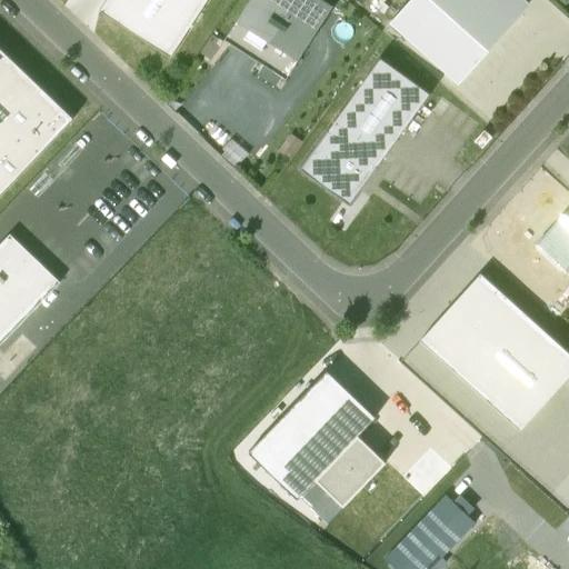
[(207,0),(106,0),(100,9),(171,56),(207,0)]
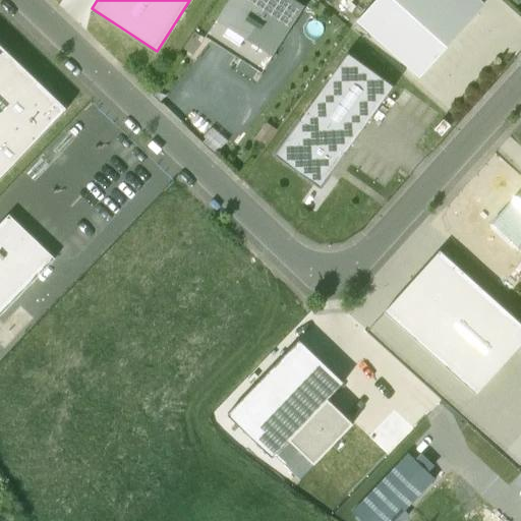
[(305,5),(297,0),(228,0),(206,36),(263,71),(305,5)]
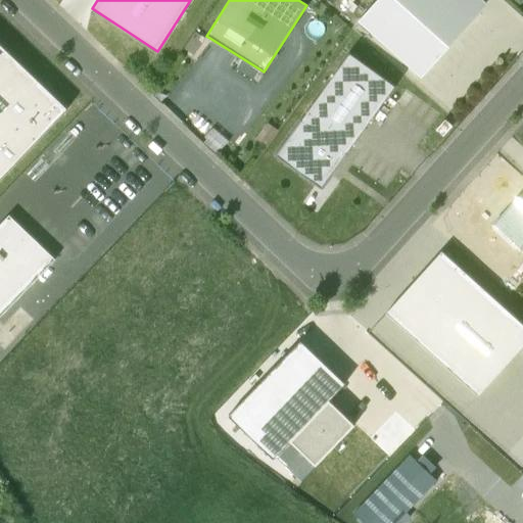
[(488,3),(484,0),(377,0),(360,19),(423,77),(488,3)]
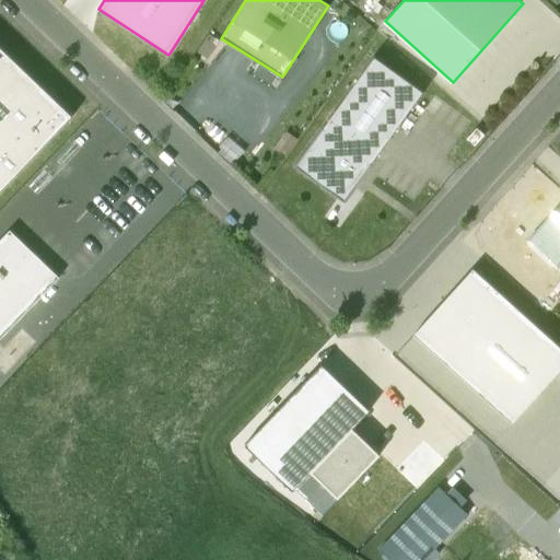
[(0,191),(73,115),(0,45),(0,191)]
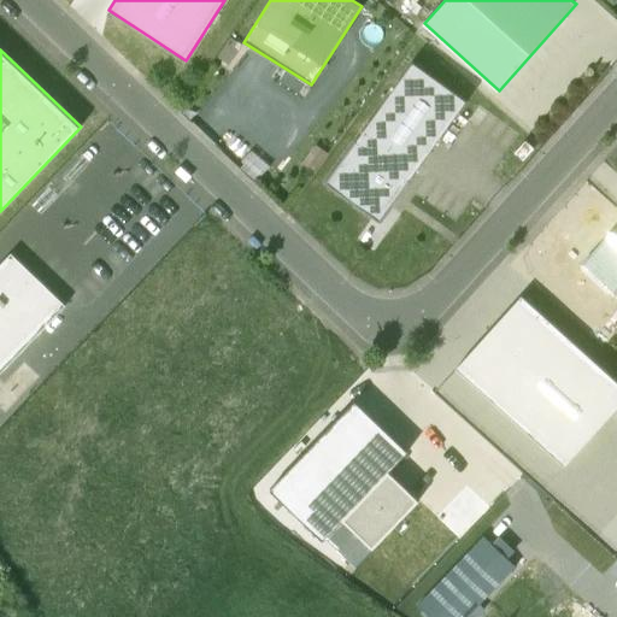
[(415,63),(356,141),(409,181),(468,103),(415,63)]
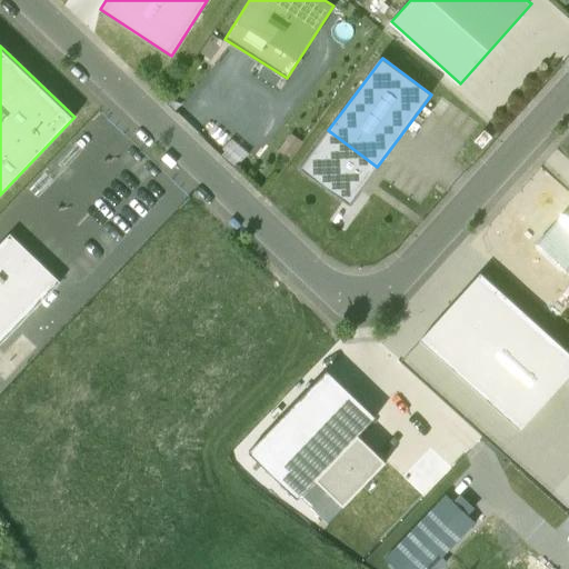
[(328,130),(300,167),(350,203),(377,167),(328,130)]
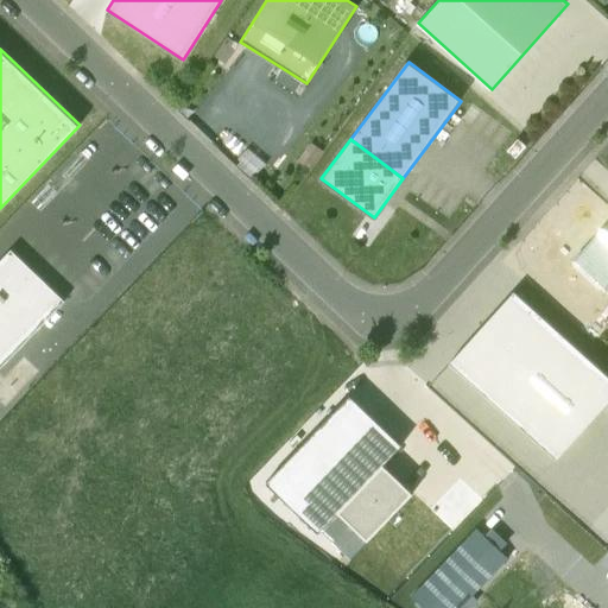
[(607,286),(607,238),(600,230),(571,261),(605,291),(607,286)]
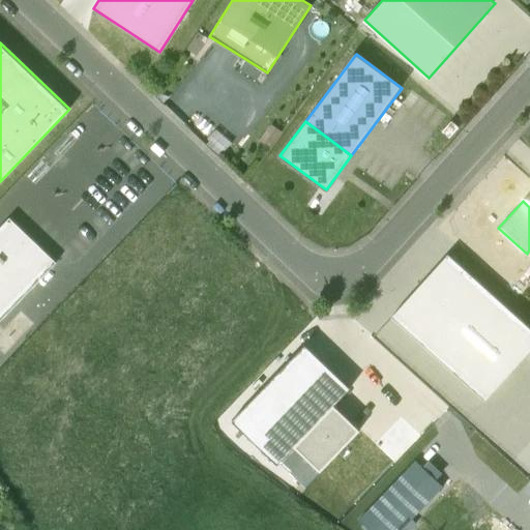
[(9,217),(0,227),(0,320),(56,262),(9,217)]
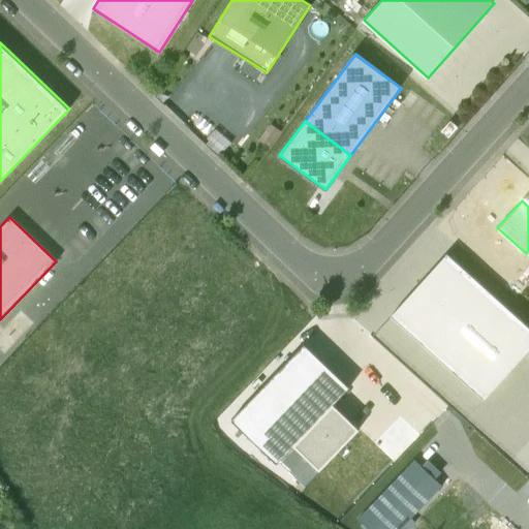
[(485,399),(528,349),(528,327),(446,254),(391,316),(485,399)]
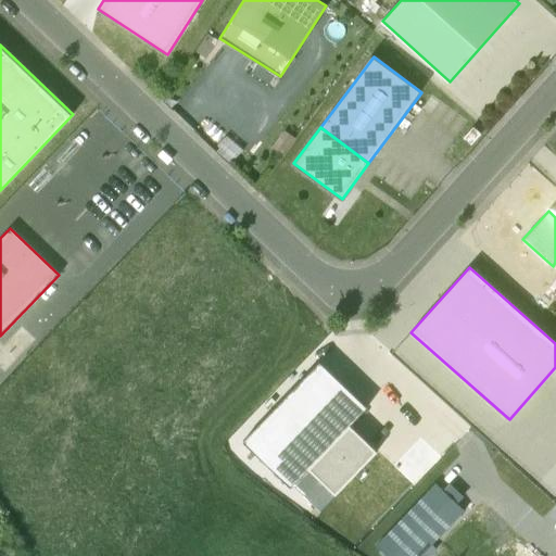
[(367,407),(320,362),(243,441),(291,487),(292,485),(350,426),(367,407)]
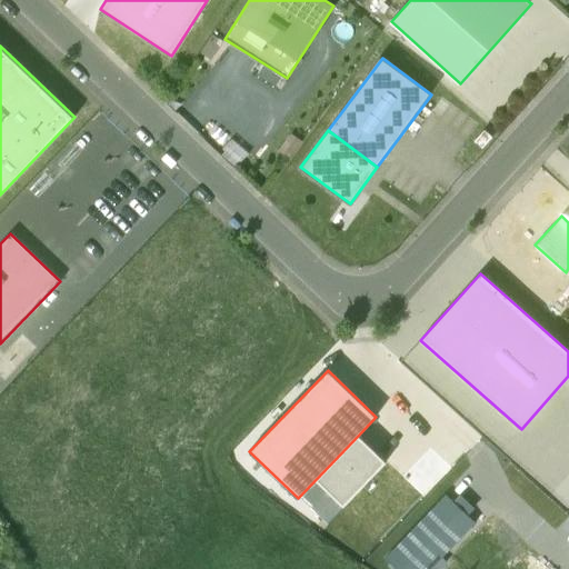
[(386,461),(358,436),(299,497),(327,522),(386,461)]
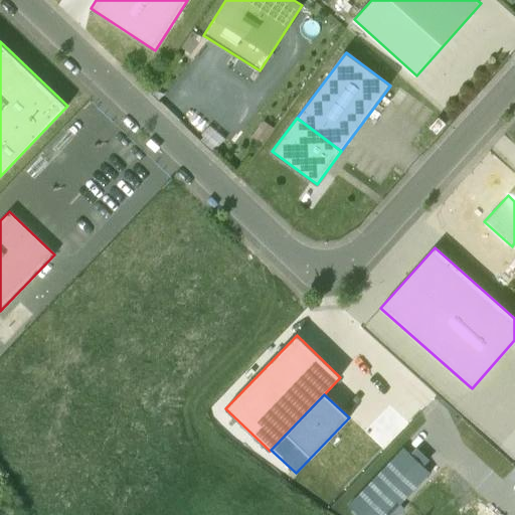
[(389,514),(431,473),(403,448),(348,505),(358,514),(389,514)]
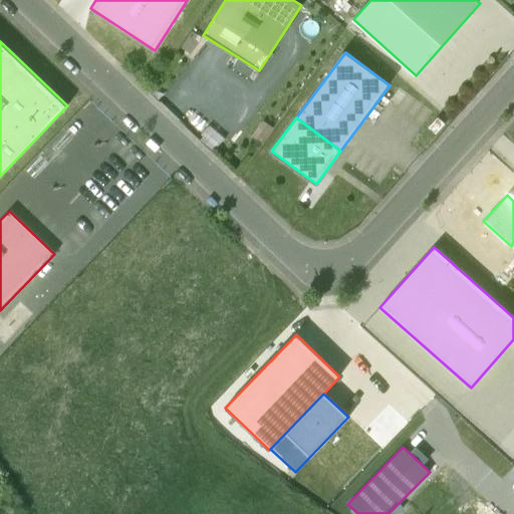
All buildings are outlined.
